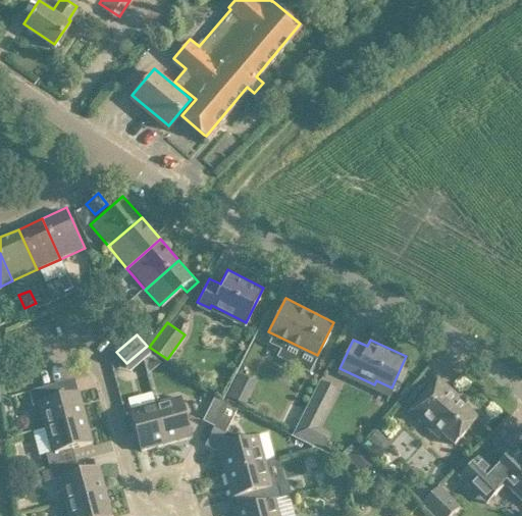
[(238,370),(225,393),(242,401),(253,377),(238,370)]
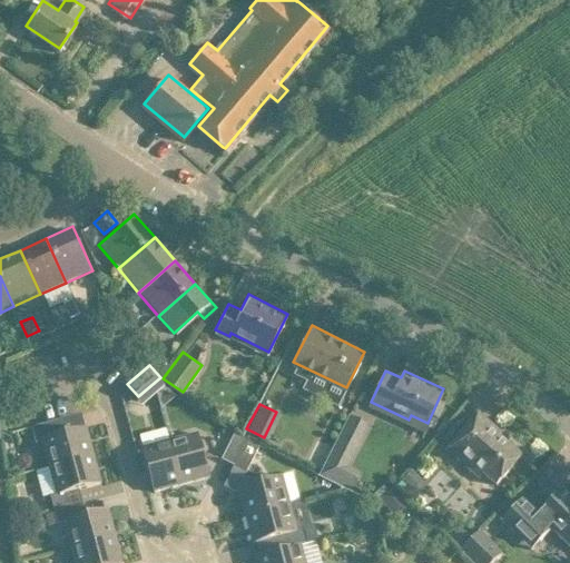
[(445,445),(458,455),(479,474),(483,470),(497,481),(521,452),(498,432),(500,428),(478,408),(445,445)]
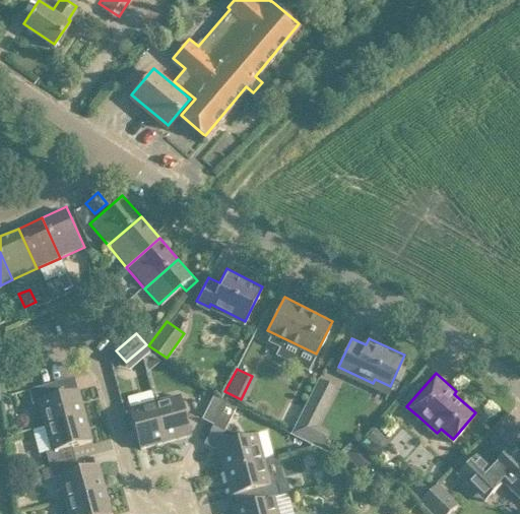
[(38,398),(45,423),(84,411),(78,386),(58,391),(54,379),(28,386),(33,399),(38,398)]
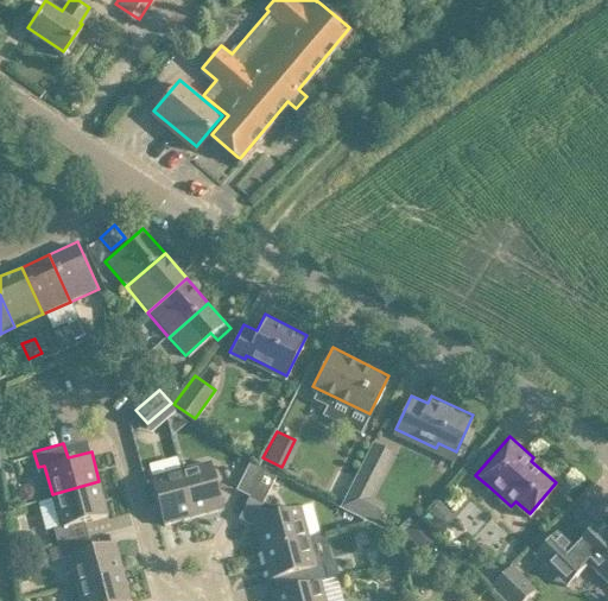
[(362,457),(339,501),(359,512),(381,467),(362,457)]
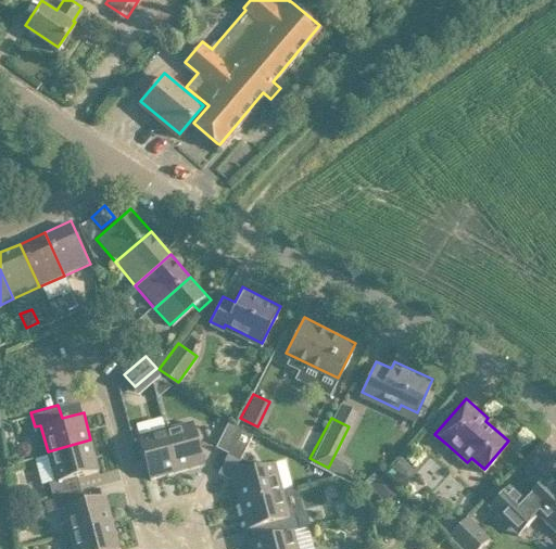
[(192,419),(165,425),(177,469),(204,461),(192,419)]
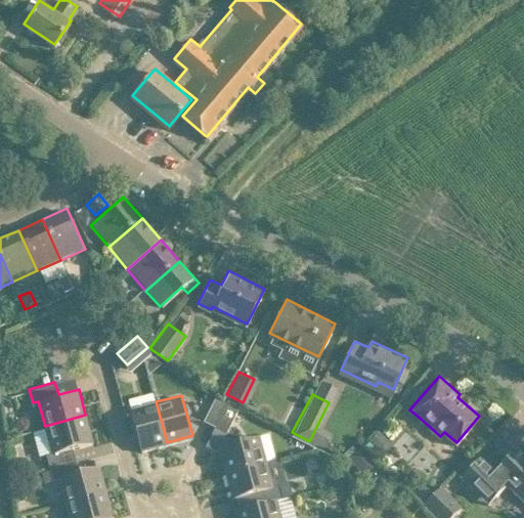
[(203,419),(214,425),(226,400),(215,395),(203,419)]
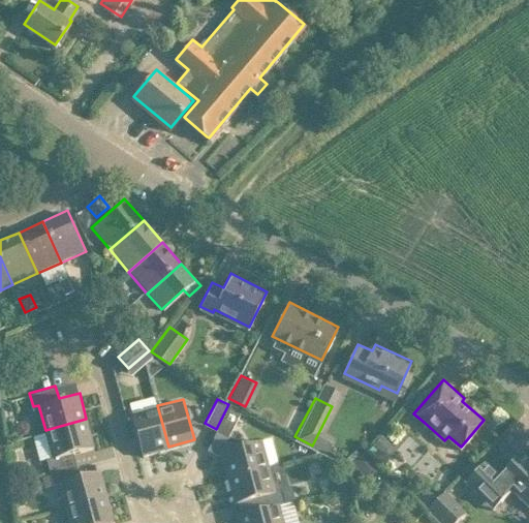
[(228,404),(216,429),(228,434),(241,410),(228,404)]
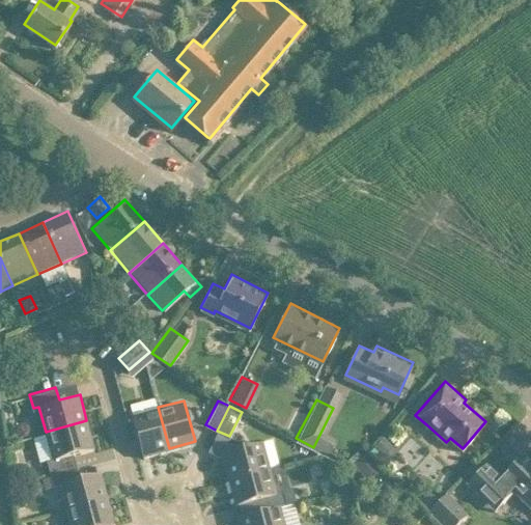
[(169,448),(158,407),(132,414),(143,454),(169,448)]
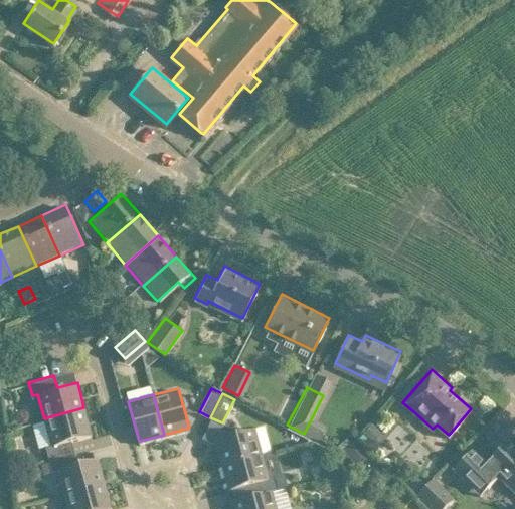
[(45,444),(48,457),(74,450),(70,439),(91,433),(83,407),(44,418),(50,443),(45,444)]
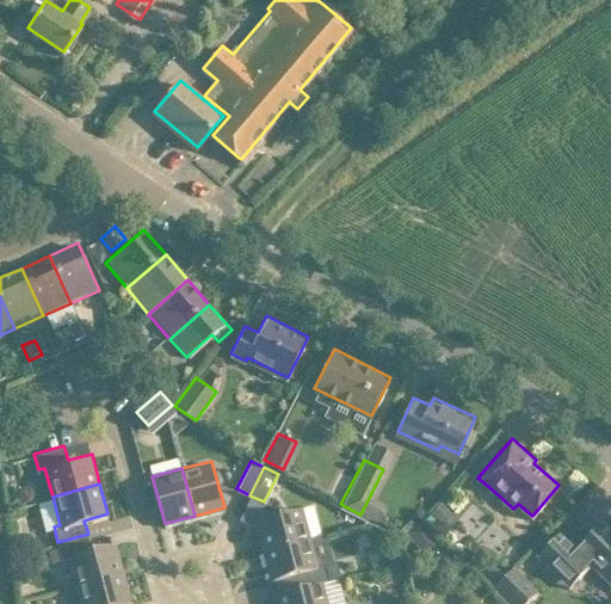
[(254,518),(263,549),(310,536),(302,506),(254,518)]
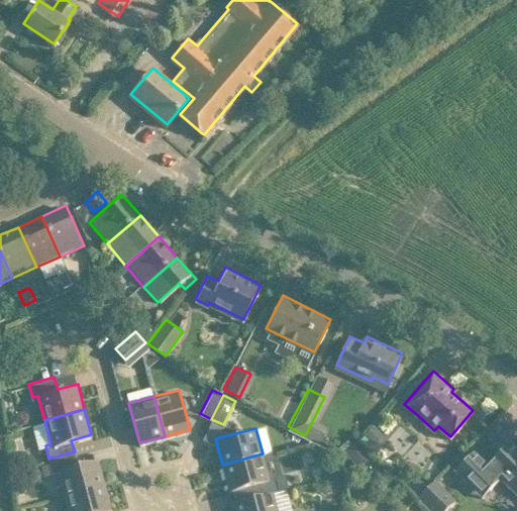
[(516,447),(510,440),(488,463),(474,448),(454,468),(482,495),(500,476),(516,492),(516,447)]
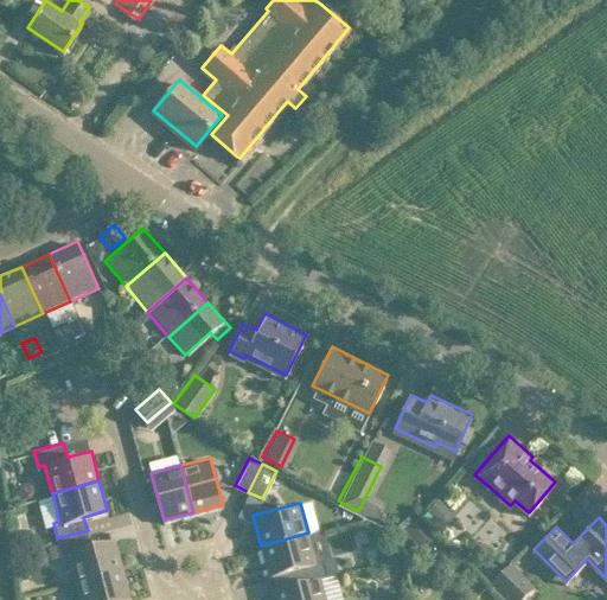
[(68,551),(76,580),(122,568),(114,537),(91,544),(88,530),(57,538),(61,553),(68,551)]
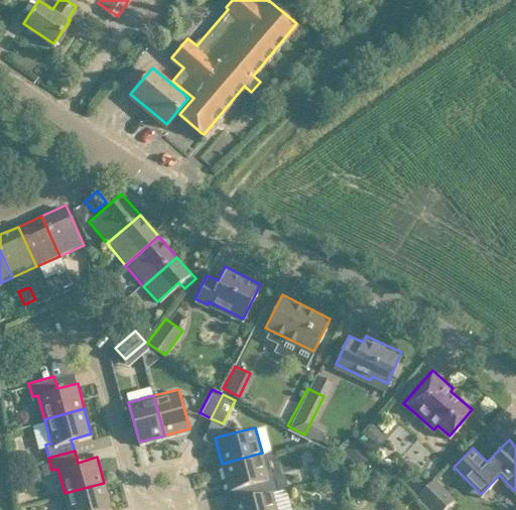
[(249,483),(252,495),(272,490),(279,489),(278,485),(285,483),(283,473),(268,477),(262,453),(222,464),(229,489),(249,483)]
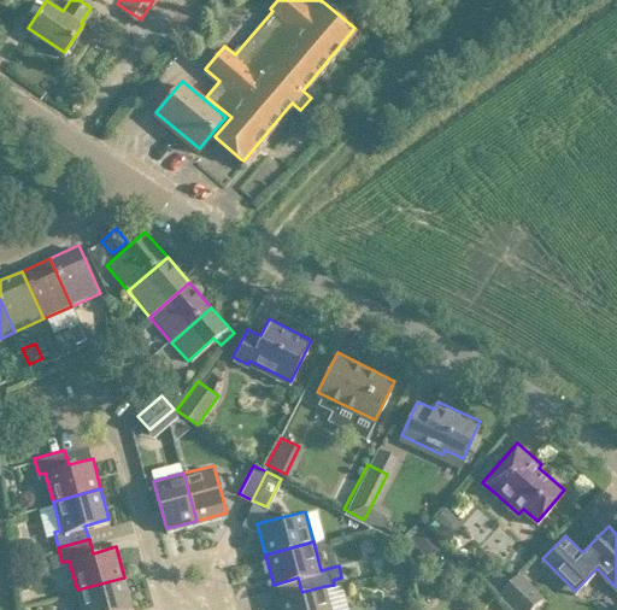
[(404,549),(383,555),(387,568),(407,563),(404,549)]
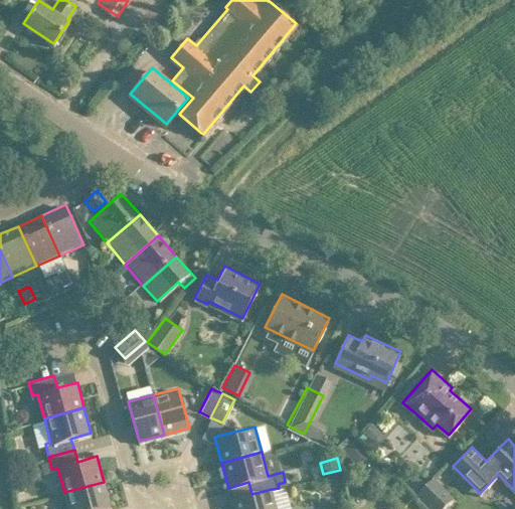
[(415,474),(405,483),(414,492),(424,483),(415,474)]
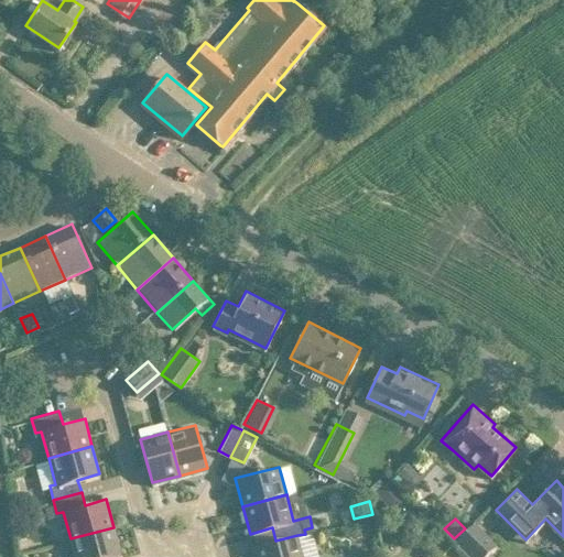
[(453,539),(470,556),(480,556),(495,544),(473,521),(465,528),(454,538),(453,539)]
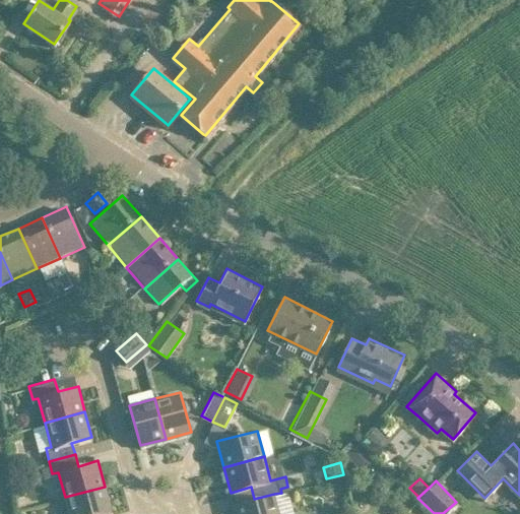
[(63,513),(102,513),(112,511),(105,487),(65,497),(69,512),(63,513)]
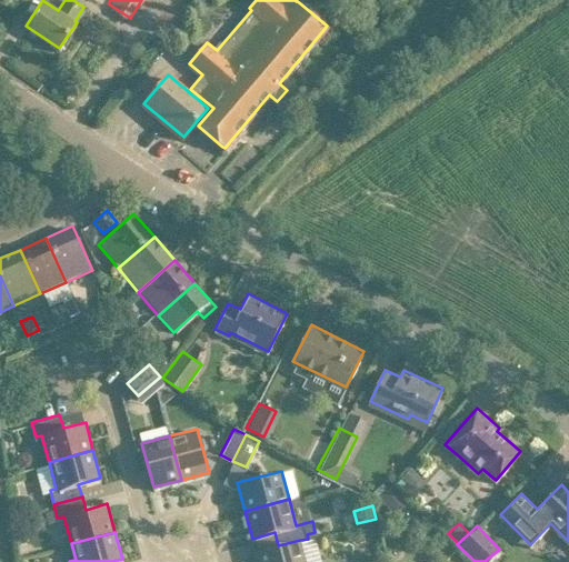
[(278,545),(256,551),(258,561),(306,561),(300,540),(278,545)]
